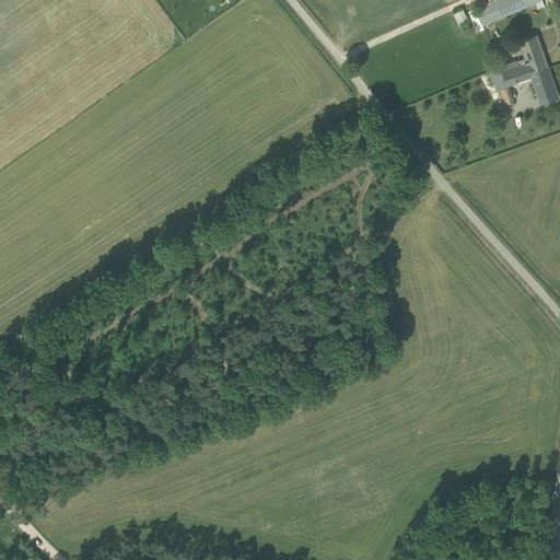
[(541,0),(491,0),(474,8),(475,9),(479,21),(476,22),(478,27),(481,26),(541,0)]
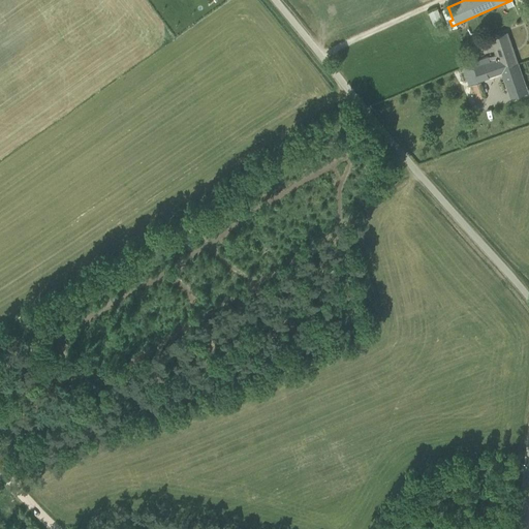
[(453,20),(448,8),(441,10),(446,23),(449,31),(456,28),(455,25),(452,26),(449,21),(453,20)]
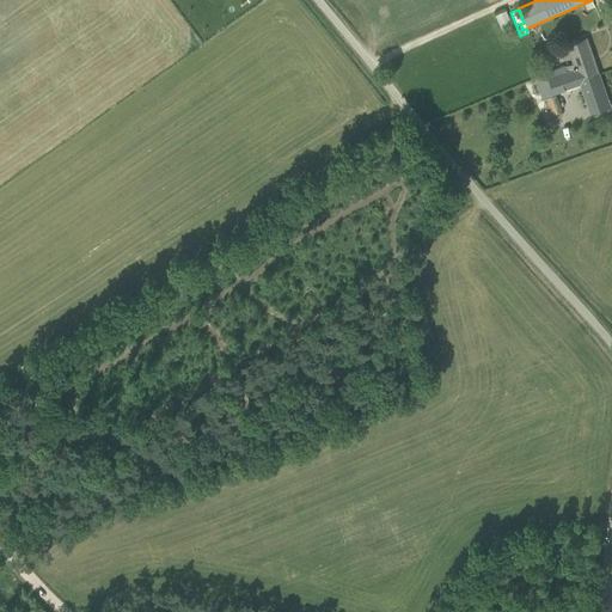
[(499,24),(509,22),(506,11),(496,13),(499,24)]
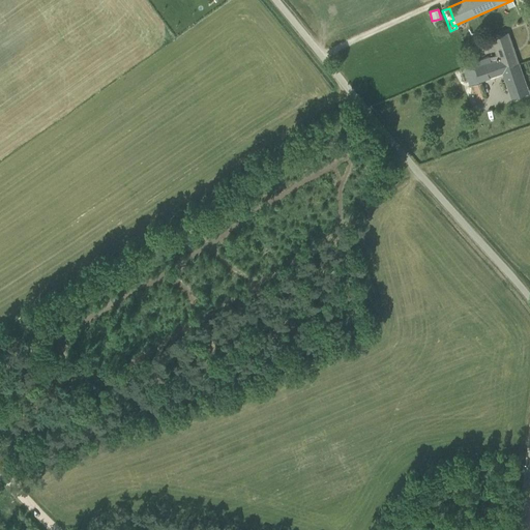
[(498,55),(490,57),(491,61),(500,59),(501,61),(507,59),(509,65),(518,62),(507,33),(486,40),(490,51),(496,49),(498,55)]
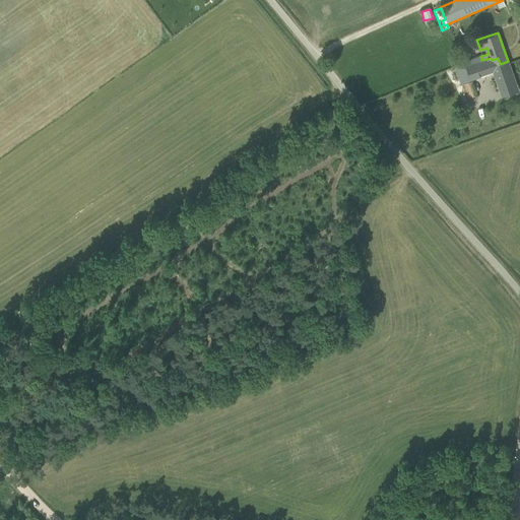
[(463,62),(464,66),(457,69),(462,82),(461,82),(467,102),(477,98),(471,79),(468,80),(468,79),(493,71),(496,79),(497,78),(501,90),(516,85),(508,61),(500,64),(498,58),(492,60),(491,58),(481,60),(480,56),(463,62)]
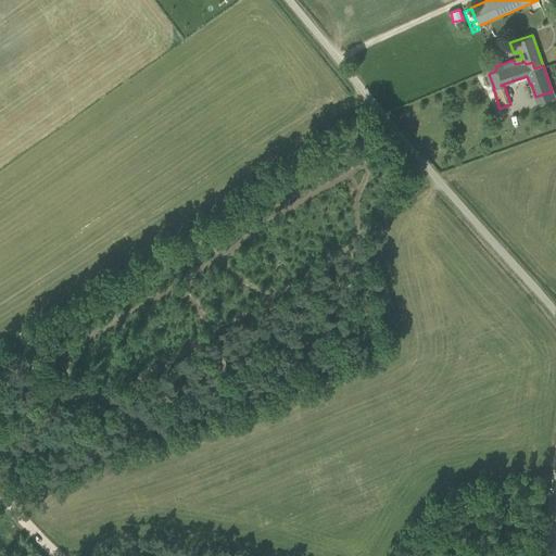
All buildings are outlined.
